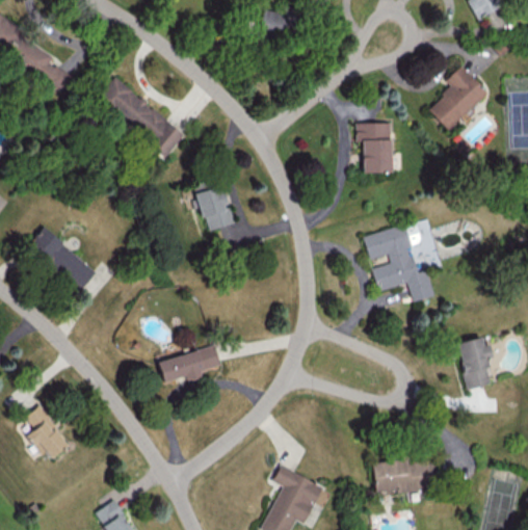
[(468,0),(478,20),(504,7),(500,0),(468,0)]
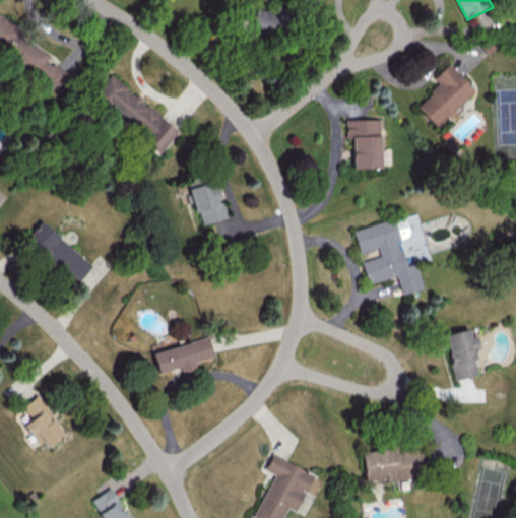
[(0,58),(66,91),(74,75),(50,63),(57,50),(0,20),(0,58)]
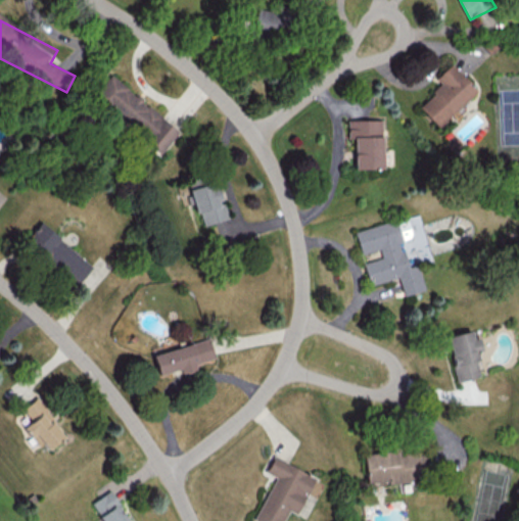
[(479,92),(454,65),(437,80),(443,86),(420,108),(440,129),(479,92)]
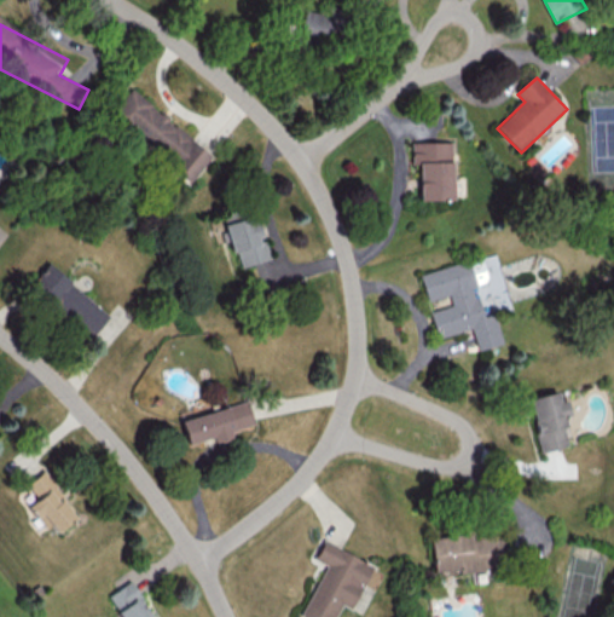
[(195,184),(216,160),(135,90),(115,114),(195,184)]
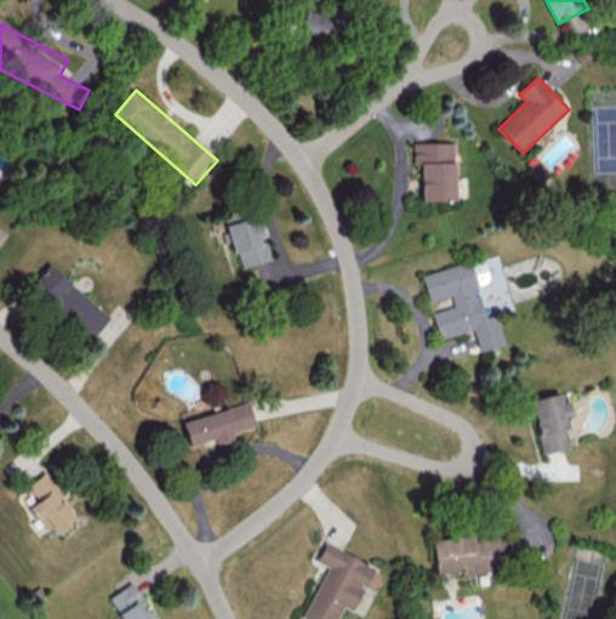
[(456,143),(416,145),(416,163),(423,163),(423,203),(457,202),(456,143)]
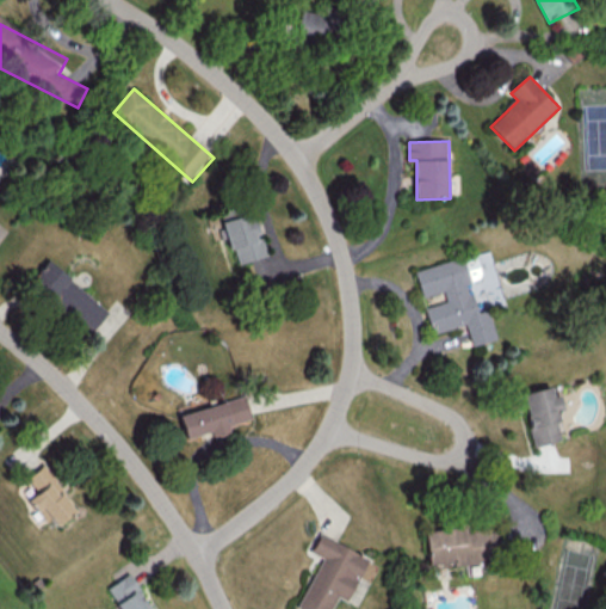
[(226,222),(239,266),(267,258),(255,214),(226,222)]
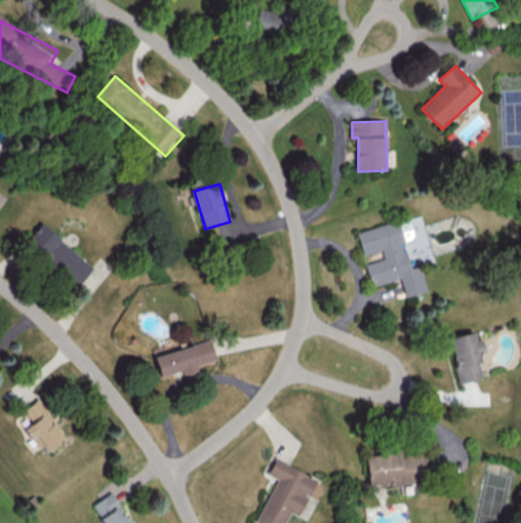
[(359,233),(365,256),(385,251),(387,260),(368,265),(373,287),(403,280),(407,298),(429,292),(423,267),(412,269),(400,223),(359,233)]
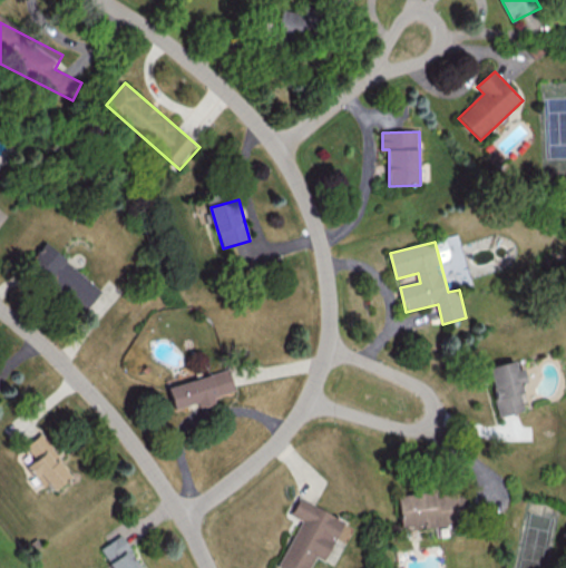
[(104,293),(50,244),(31,263),(85,313),(104,293)]
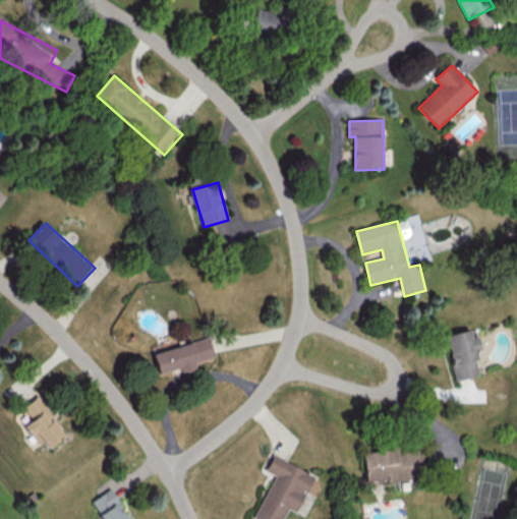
[(459,382),(482,377),(476,351),(482,350),(480,338),(474,339),(473,331),(448,336),(459,382)]
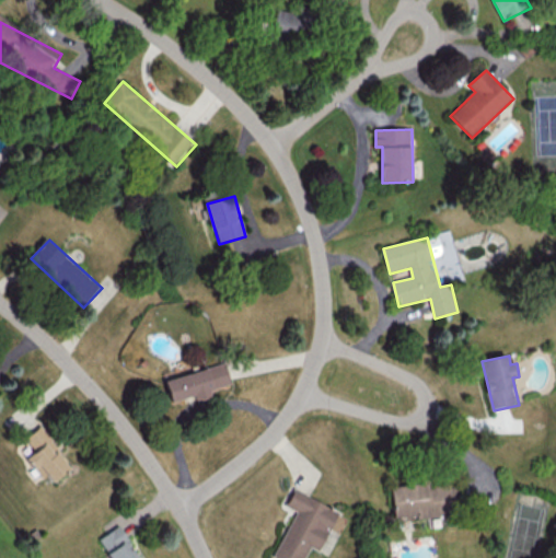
[(234,387),(228,364),(166,381),(173,403),(196,396),(196,398),(234,387)]
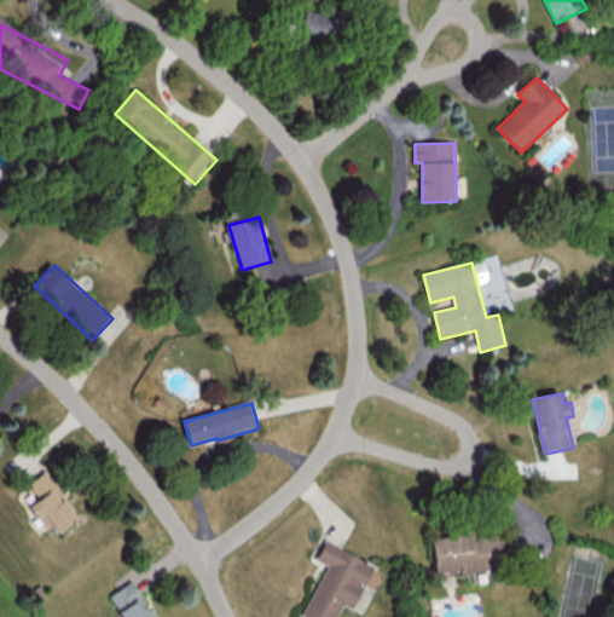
[(30,485),(41,500),(33,507),(45,524),(50,520),(59,535),(82,518),(48,472),(30,485)]
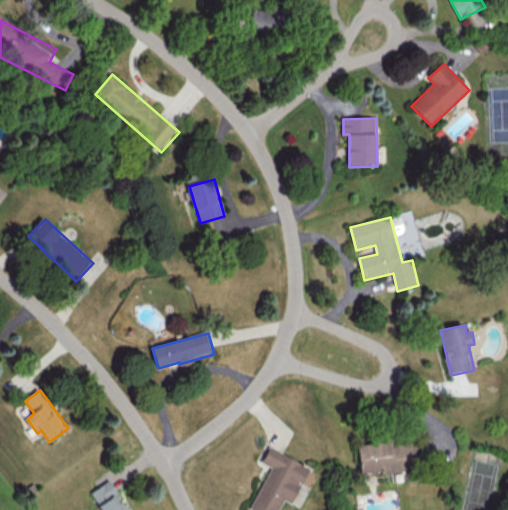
[(362,476),(418,470),(415,443),(393,445),(393,442),(359,446),(362,476)]
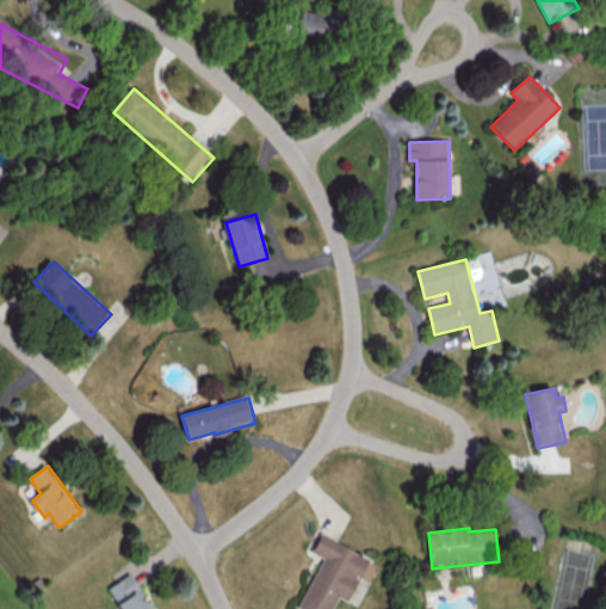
[(372,558),(322,536),(315,554),(325,558),(303,608),(335,608),(340,598),(352,603),(372,558)]
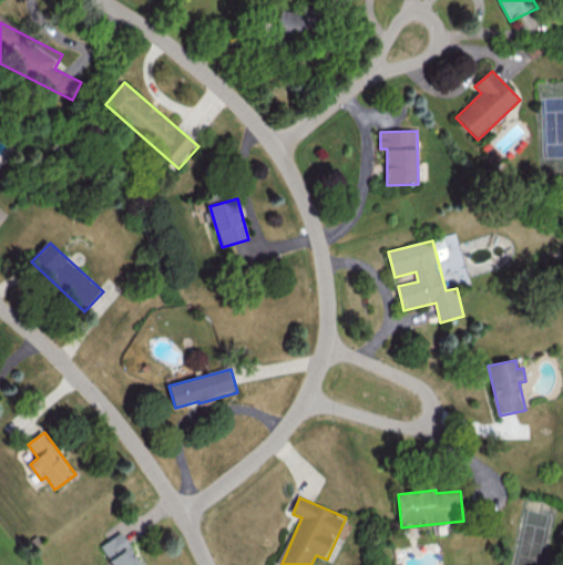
[(102,547),(114,564),(143,564),(123,533),(102,547)]
